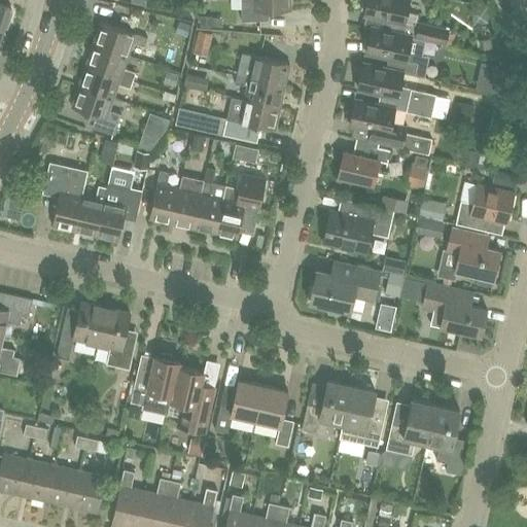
[(290,9),(289,0),(240,0),(241,21),(260,20),(259,10),(290,9)]
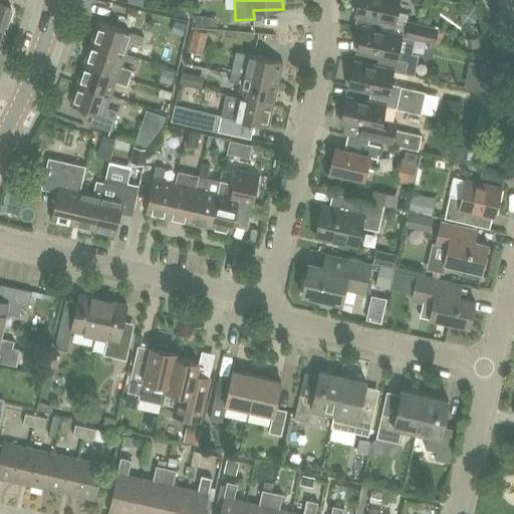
[(378,30),(401,35),(415,38),(434,43),(437,27),(406,19),(408,13),(397,11),(399,0),(357,0),(355,12),(381,18),(378,30)]
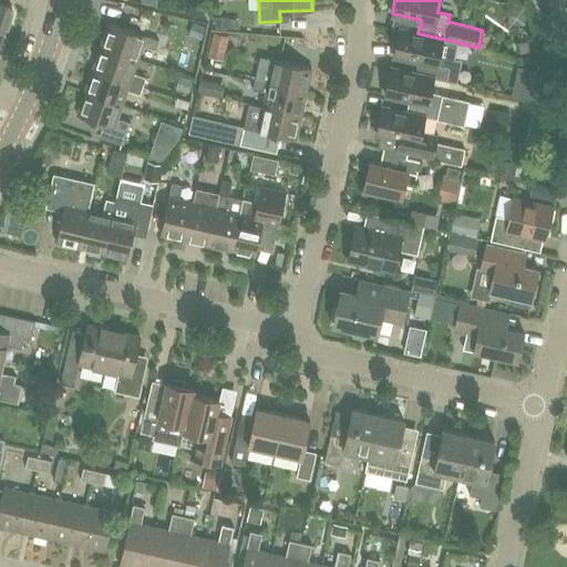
[(0,30),(1,31),(2,30),(4,31),(7,30),(12,13),(11,10),(9,10),(10,6),(0,1),(0,30)]
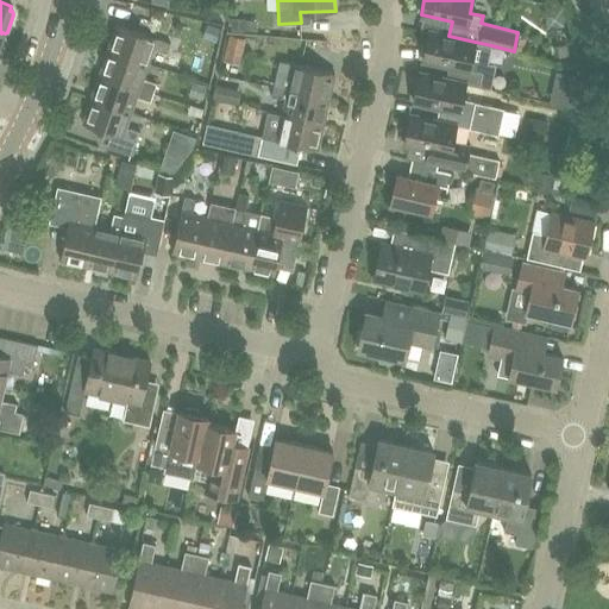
[(117,24),(108,49),(148,63),(152,48),(167,52),(170,43),(117,24)]
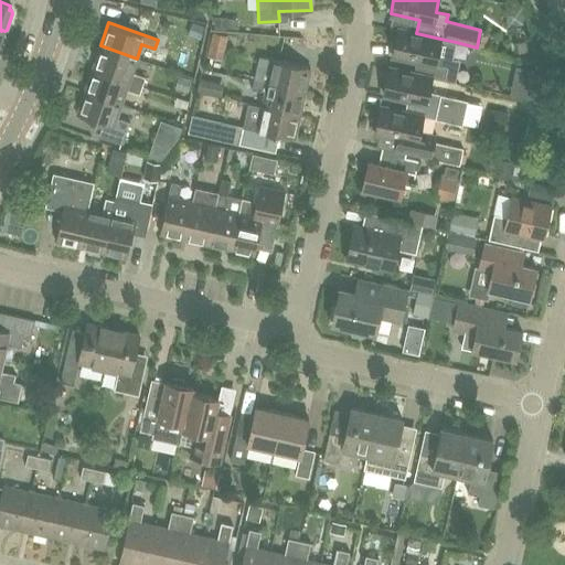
[(440,39),(416,33),(397,29),(392,54),(420,61),(418,74),(432,77),(455,82),(459,60),(452,59),(456,42),(440,39)]
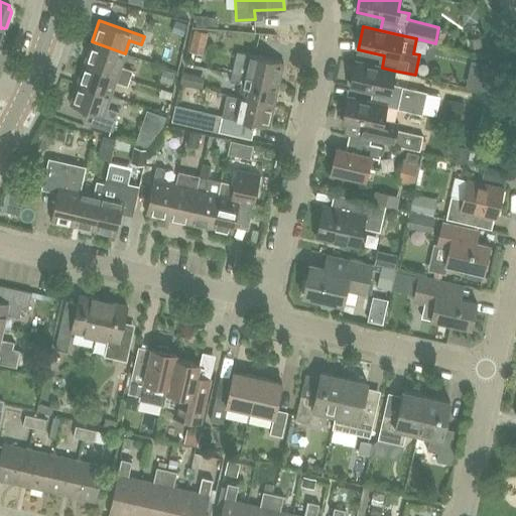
[(202,50),(206,32),(195,29),(189,47),(202,50)]
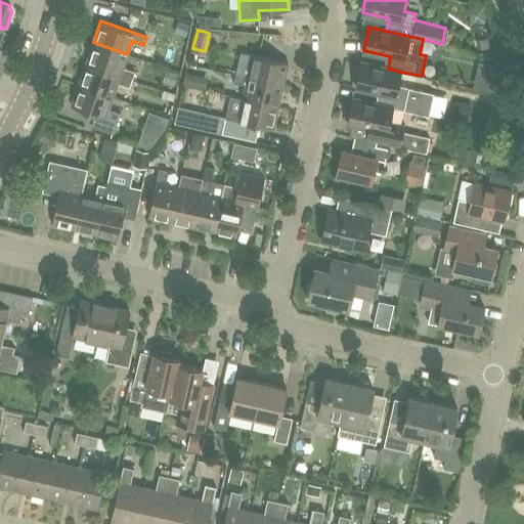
[(93,42),(86,63),(132,79),(134,72),(122,67),(127,54),(93,42)]
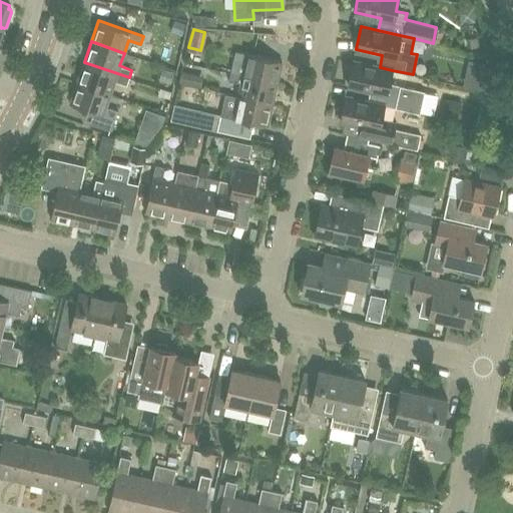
[(234,50),(229,72),(277,83),(282,61),(234,50)]
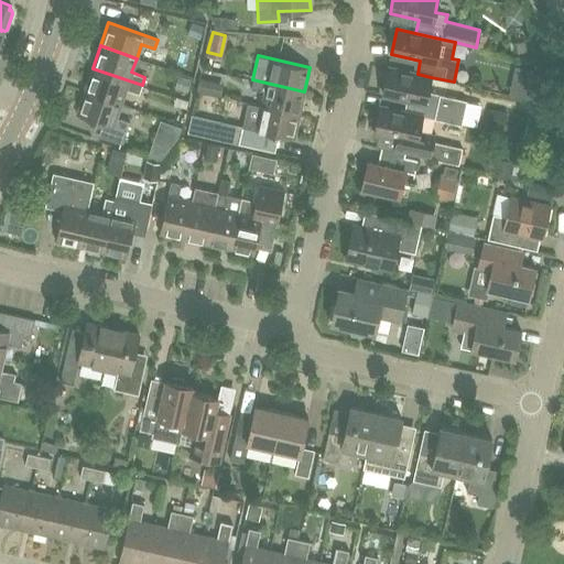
[(409,112),(422,116),(434,118),(440,94),(427,91),(431,77),(418,74),(388,67),(382,94),(411,99),(409,112)]
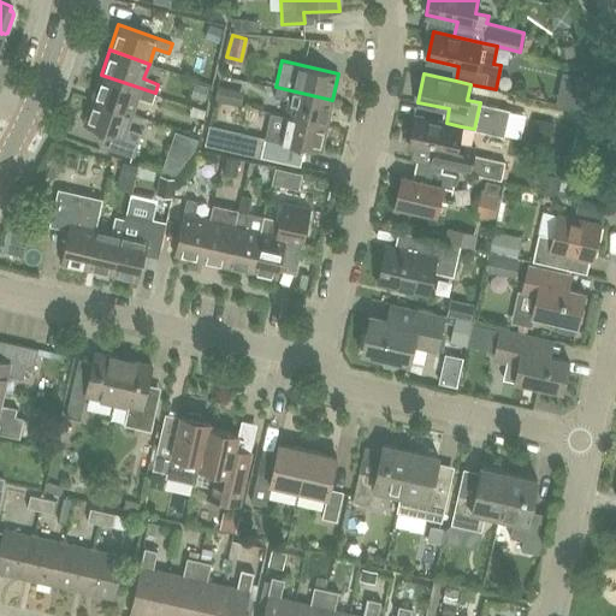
[(93,99),(132,113),(137,98),(152,102),(155,93),(101,75),(93,99)]
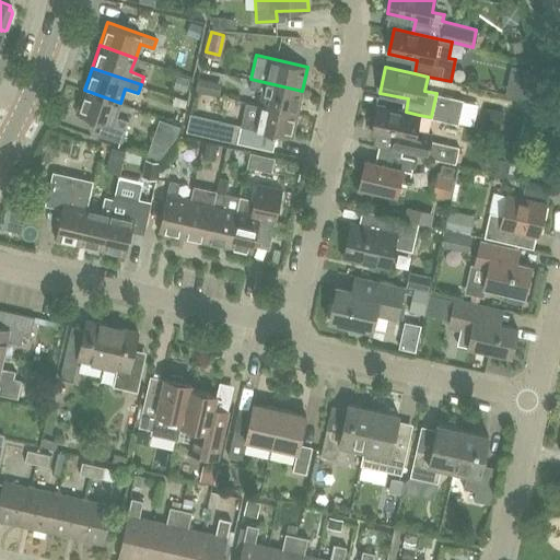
[(531,70),(524,97),(543,102),(534,70),(531,70)]
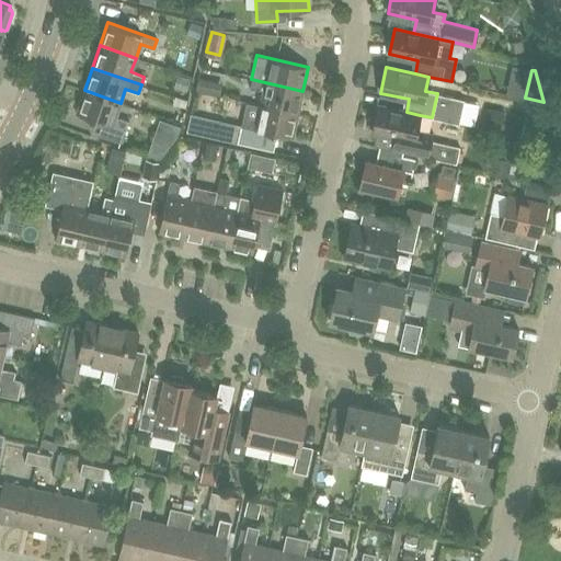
[(297,114),(302,91),(251,79),(249,88),(263,91),(260,105),(297,114)]
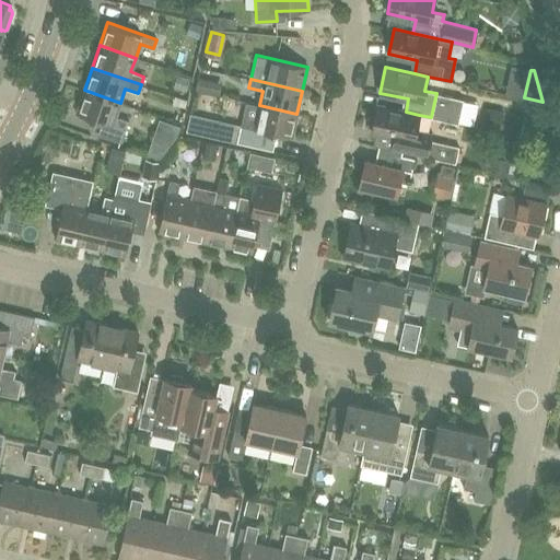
[(115,116),(120,103),(84,90),(76,114),(126,130),(128,120),(115,116)]
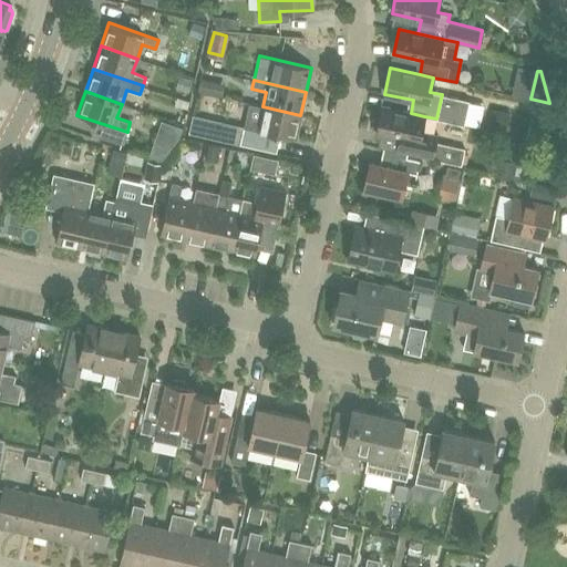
[(249,103),(244,127),(295,140),(300,115),(263,106),(249,103)]
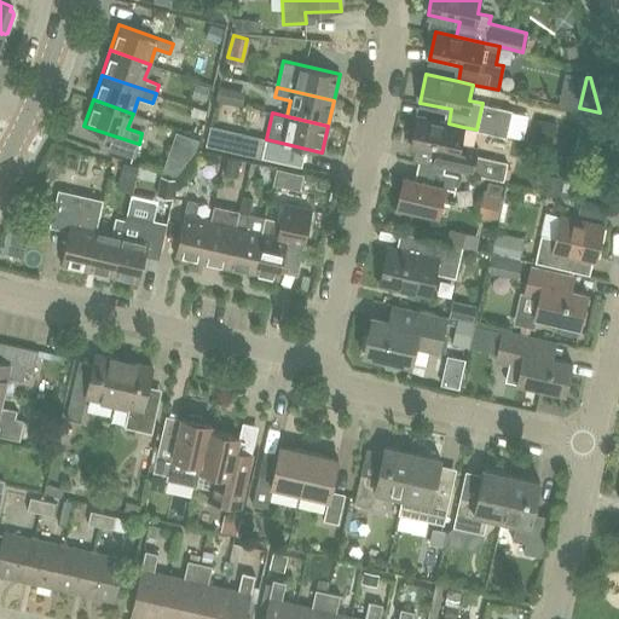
[(460,143),(463,127),(449,123),(417,116),(410,145),(434,150),(432,165),(503,180),(507,162),(476,155),(478,148),(460,143)]
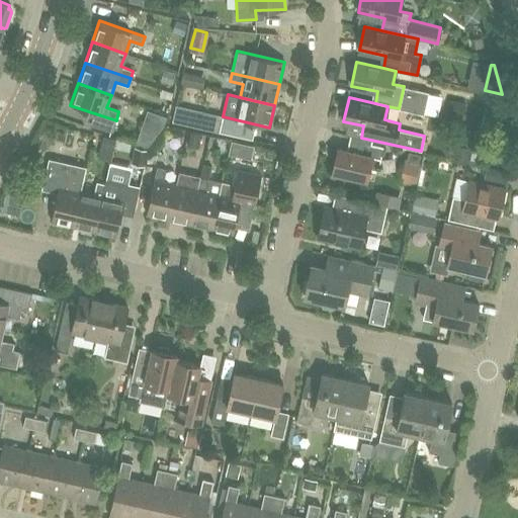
[(142,127),(137,142),(148,146),(158,134),(142,127)]
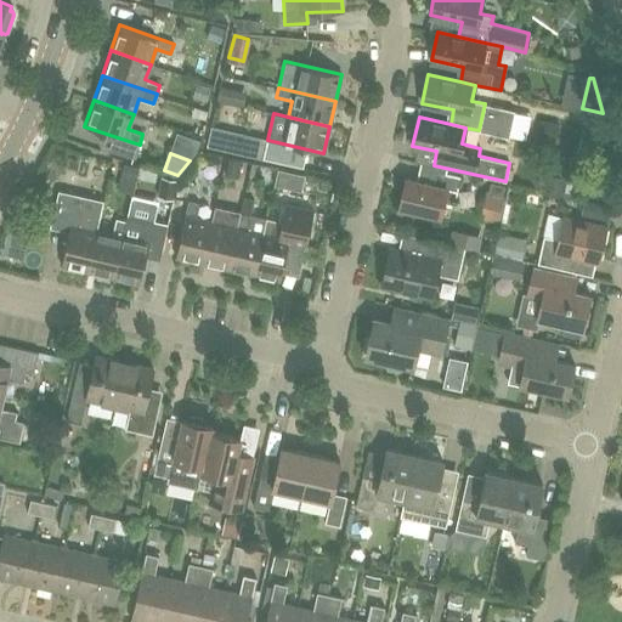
[(440,216),(444,203),(453,205),(461,176),(445,173),(442,186),(406,179),(399,207),(440,216)]
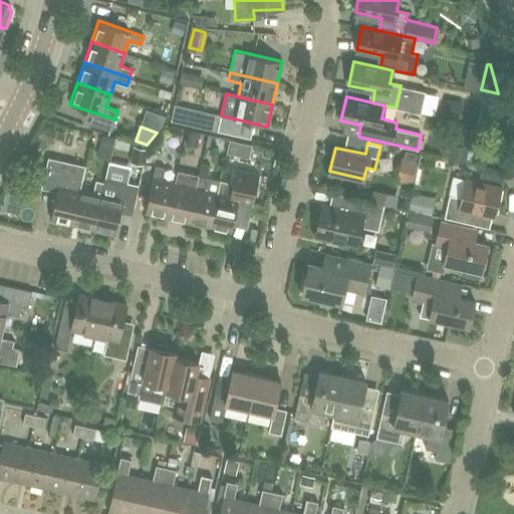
[(134,146),(131,162),(144,165),(147,149),(134,146)]
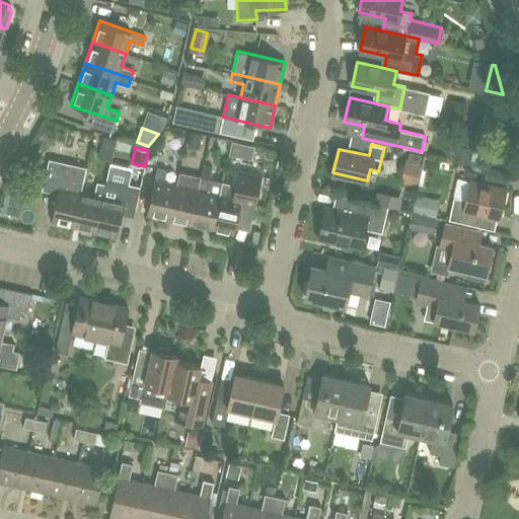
[(410,152),(408,159),(404,158),(399,182),(414,186),(422,155),(410,152)]
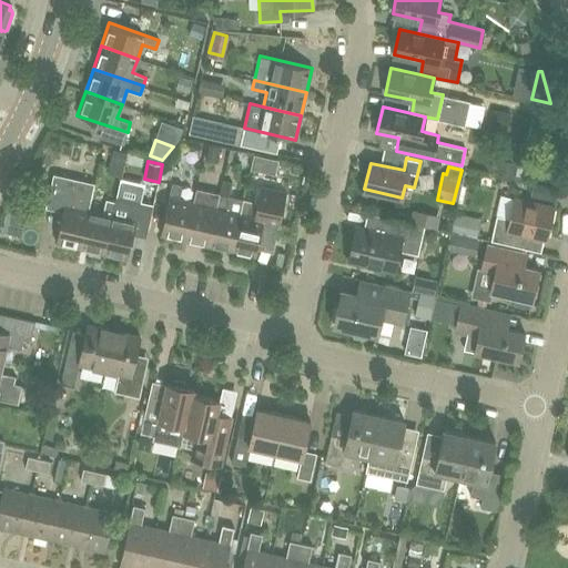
[(80,247),(88,210),(93,188),(73,183),(74,179),(53,174),(47,206),(62,210),(56,242),(80,247)]
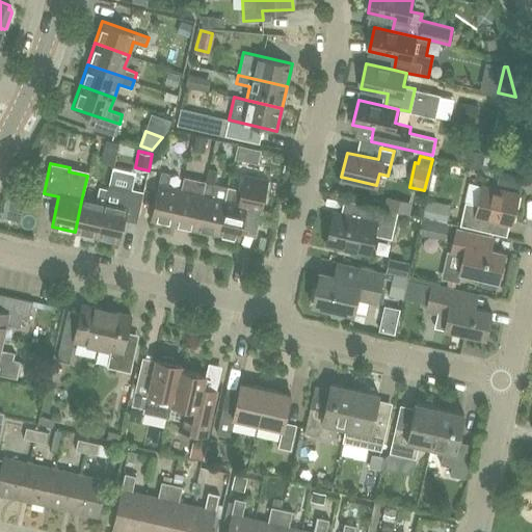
[(206,181),(194,230),(217,234),(227,186),(214,183),(216,170),(208,168),(206,181)]
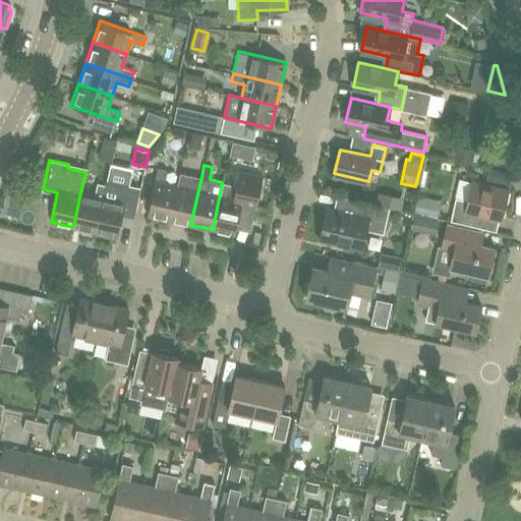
[(223,179),(222,182),(213,229),(233,234),(238,212),(251,214),(262,172),(238,166),(234,182),(223,179)]
